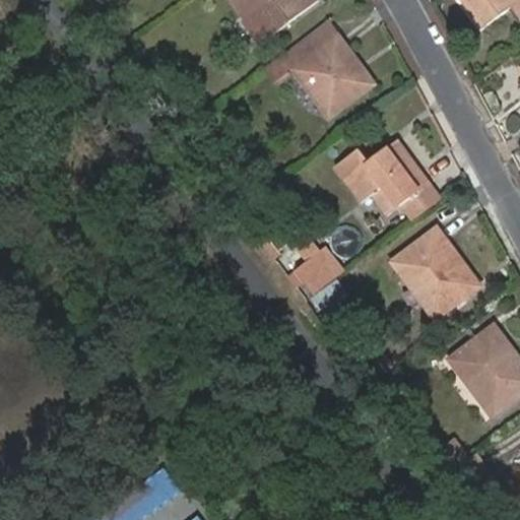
[(234,0),(248,19),(246,20),(262,42),(317,0),(234,0)]
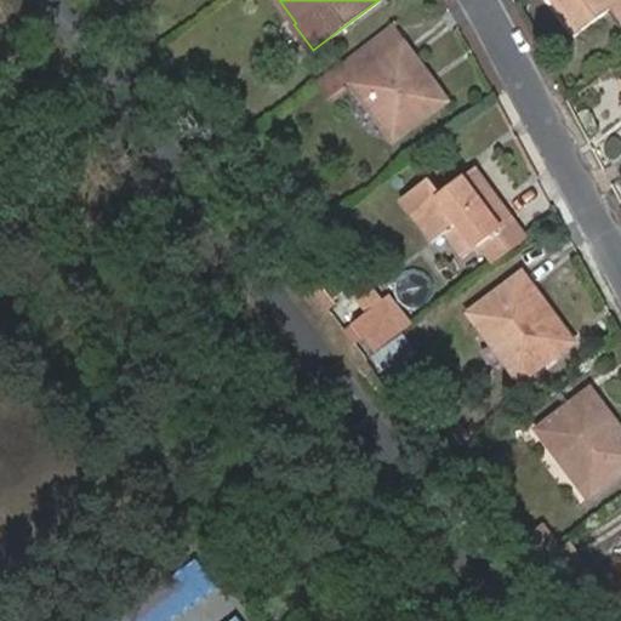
[(620,0),(556,0),(577,30),(613,5),(620,17),(620,0)]
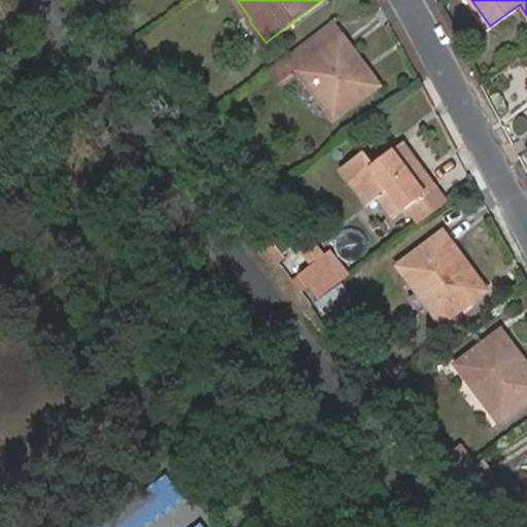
[(286,54),(299,70),(344,35),(332,20),(286,54)]
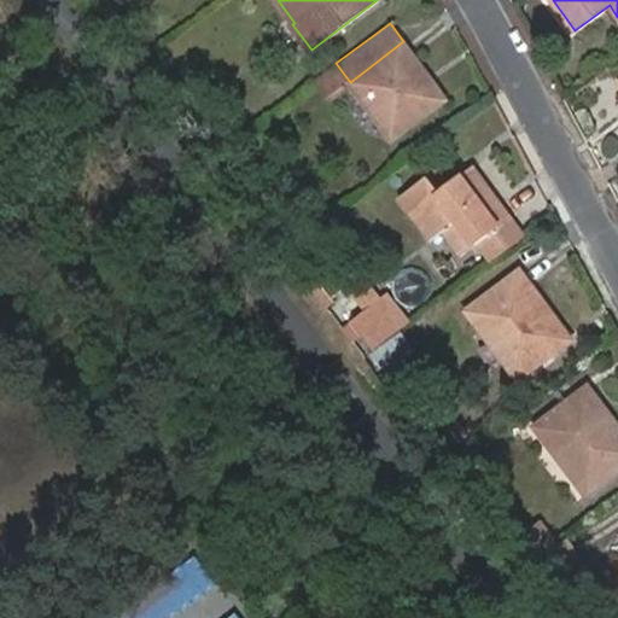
[(391,139),(445,99),(403,41),(350,82),(362,99),(368,94),(383,116),(378,120),(391,139)]
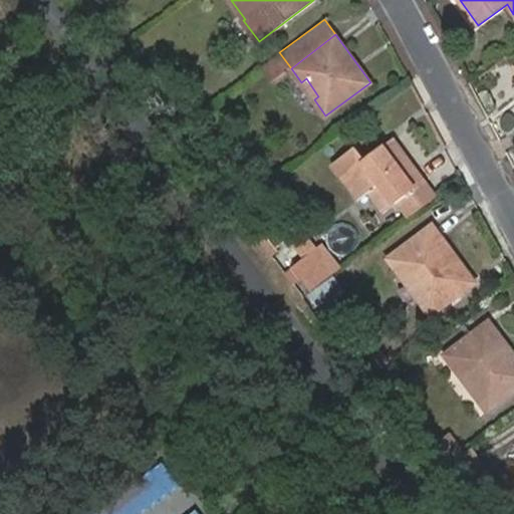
[(314,99),(318,96),(306,78),(301,82),(314,99)]
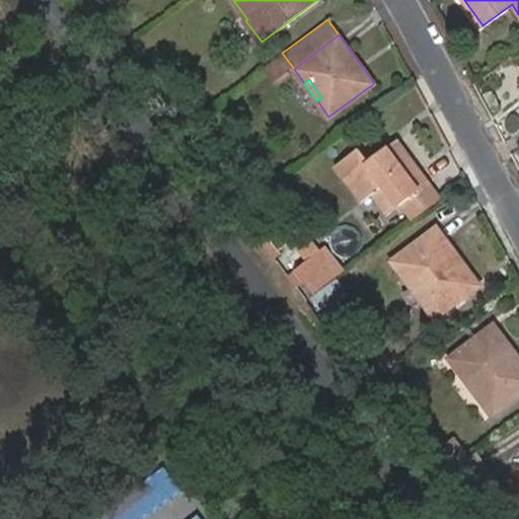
[(336,165),(361,200),(371,193),(385,182),(400,203),(429,182),(396,138),(367,161),(358,148),(336,165)]
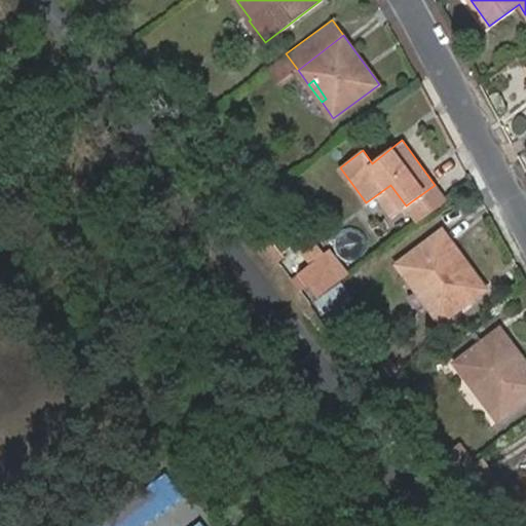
[(376,195),(390,217),(406,205),(390,185),(376,195)]
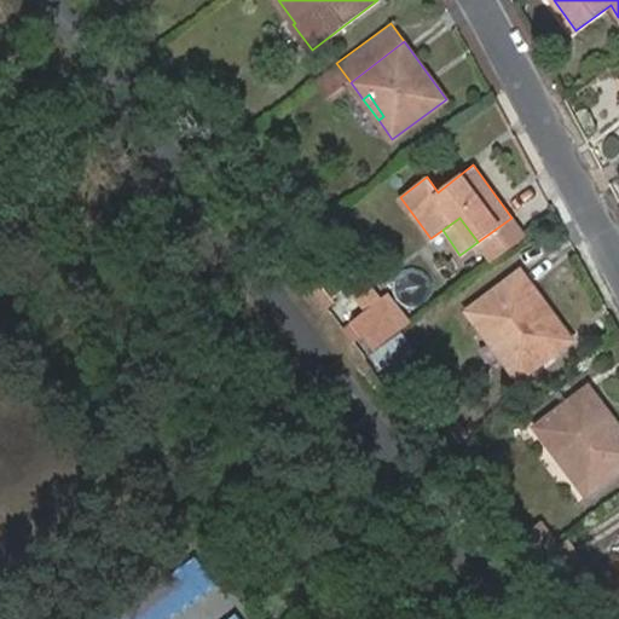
[(478,242),(491,261),(526,236),(512,218),(478,242)]
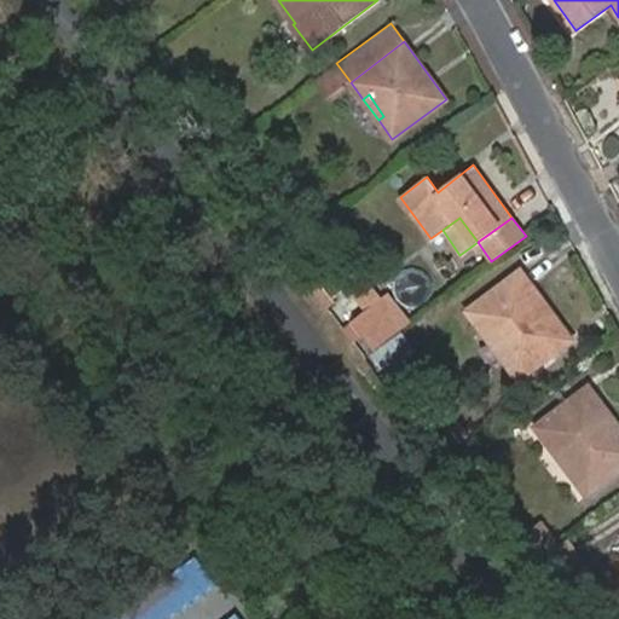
[(571,337),(521,270),(467,311),(480,329),(489,323),(510,354),(503,360),(516,379),(571,337)]
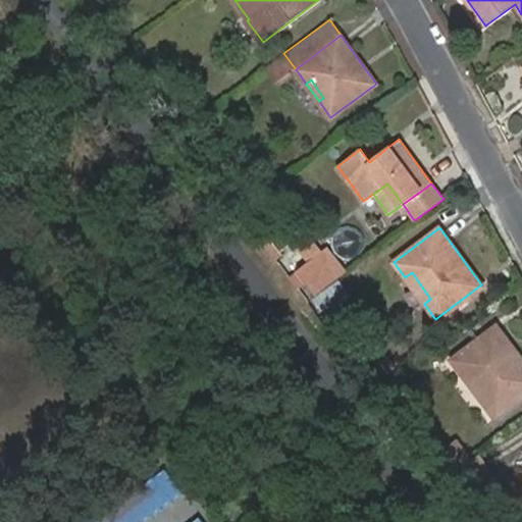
[(336,258),(327,245),(315,254),(324,266),(336,258)]
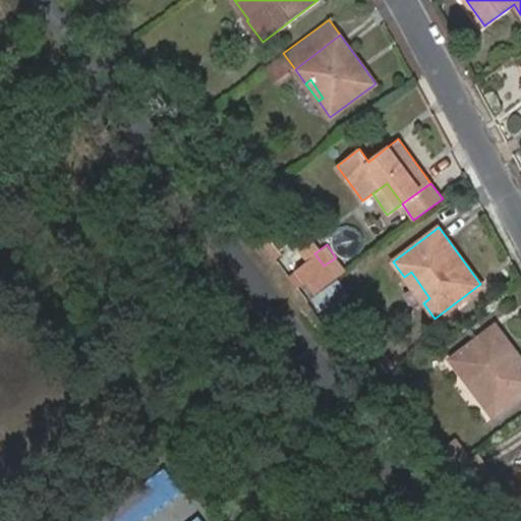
[(324,266),(314,253),(295,268),(303,280),(324,266)]
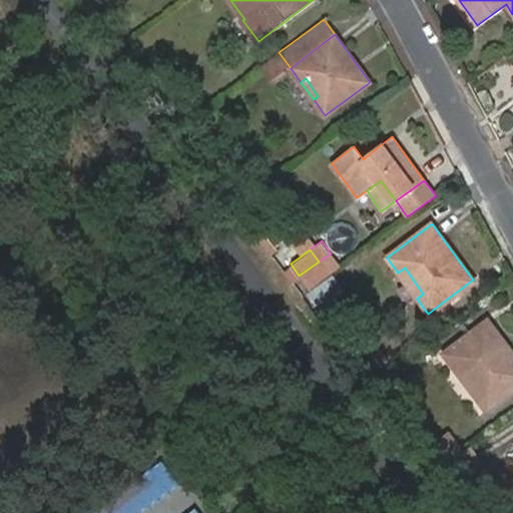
[(340,265),(331,253),(319,262),(327,274),(340,265)]
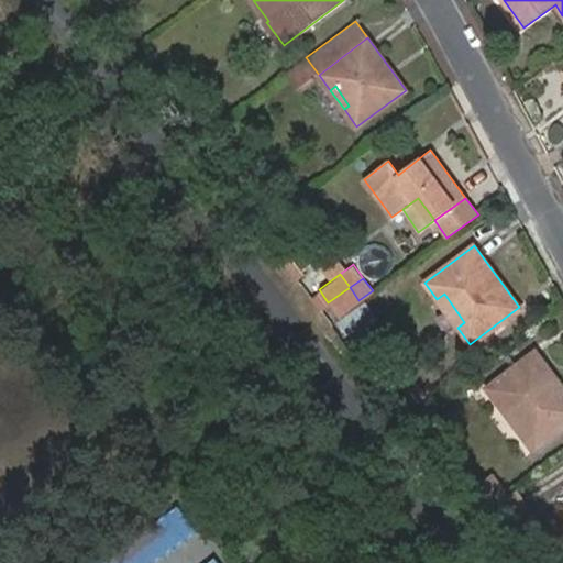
[(328,302),(337,316),(359,300),(350,287),(328,302)]
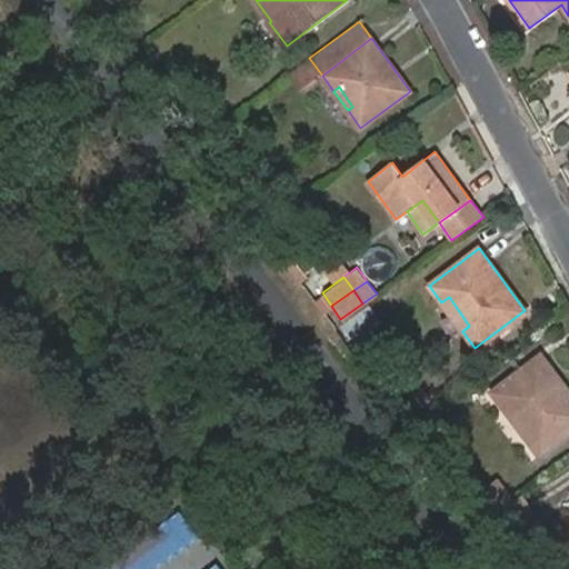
[(313,299),(323,312),(331,306),(322,292),(313,299)]
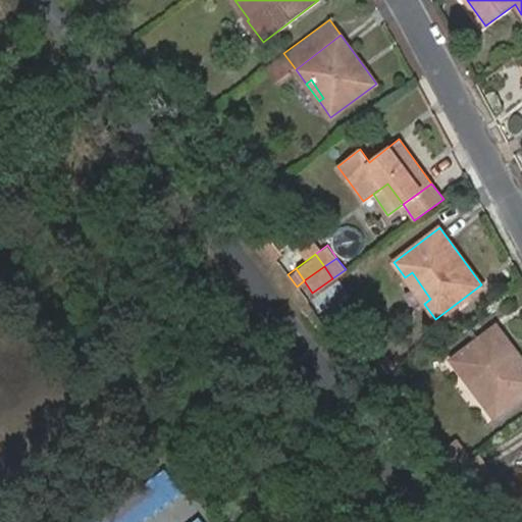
[(405,277),(424,304),(430,299),(412,272),(405,277)]
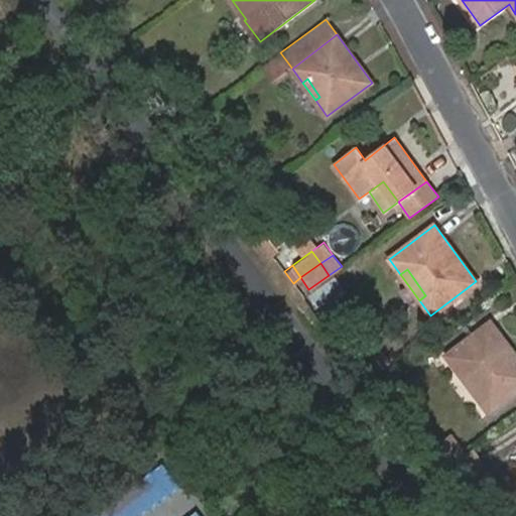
[(515,354),(492,321),(447,355),(458,370),(463,366),(482,392),(478,395),(489,412),(515,390),(515,354)]
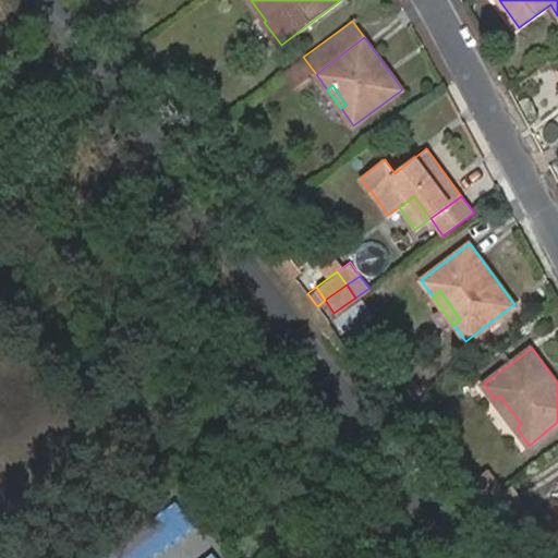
[(495,400),(517,427),(521,424),(500,396),(495,400)]
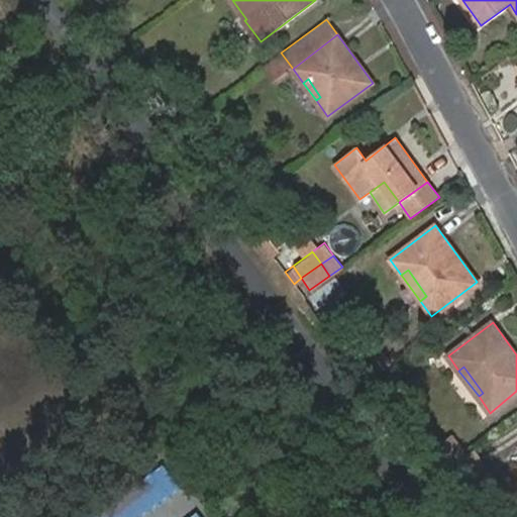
[(430,459),(444,478),(454,470),(468,459),(453,440),(430,459)]
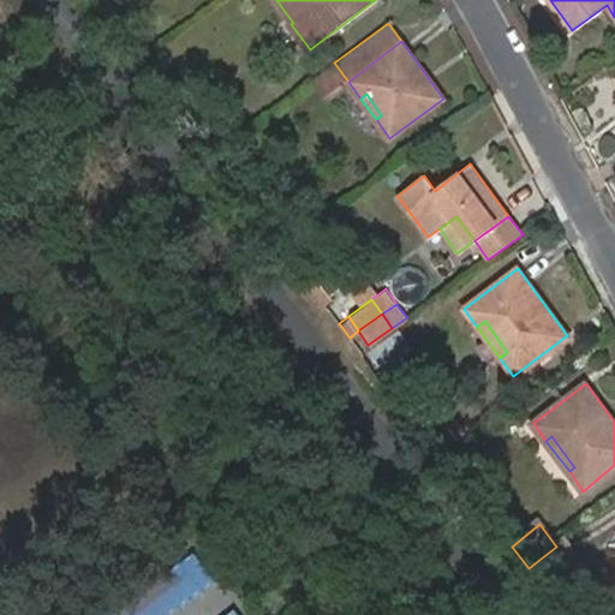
[(249,614),(242,604),(227,614),(249,614)]
